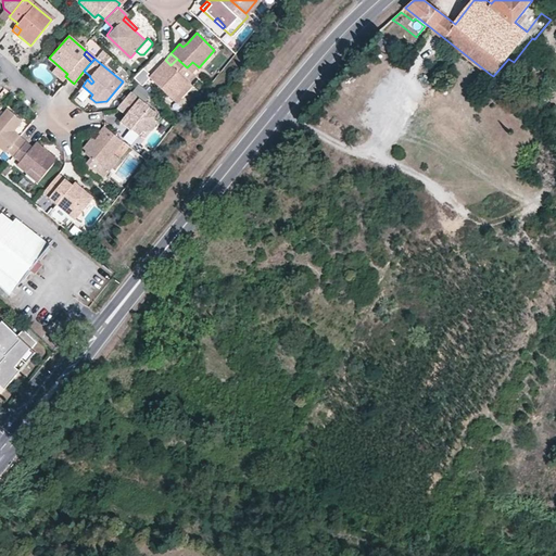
[(171,65),(165,60),(149,76),(173,98),(188,81),(186,80),(192,74),(191,72),(187,67),(177,59),(171,65)]
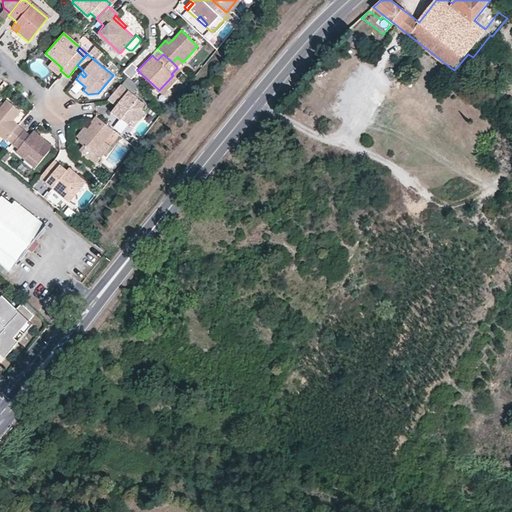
[(181,60),(177,57),(172,62),(176,66),(181,60)]
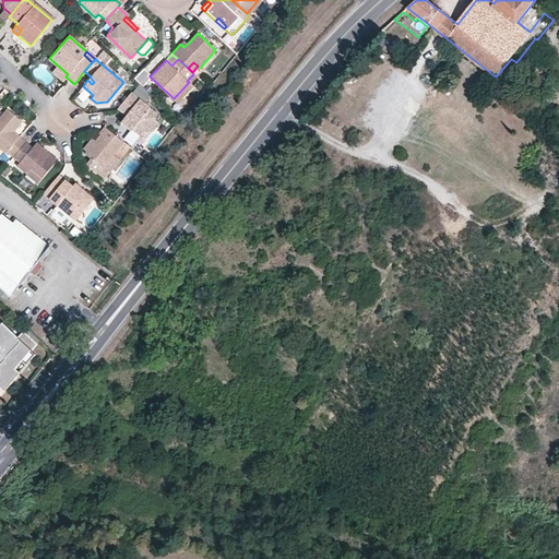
[(58,66),(54,71),(63,80),(66,76),(68,74),(58,66)]
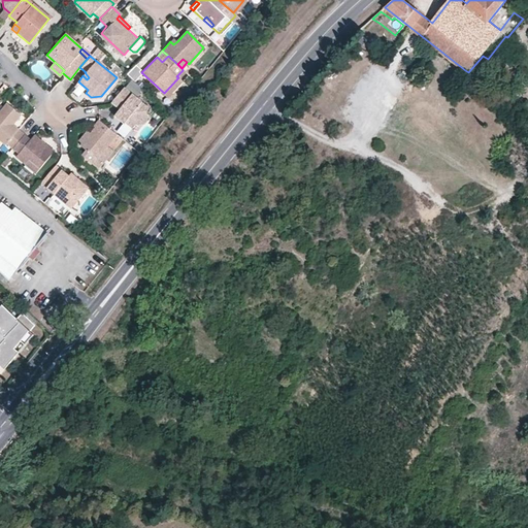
[(118,121),(122,125),(124,124),(130,130),(134,125),(143,124),(145,122),(143,111),(145,109),(122,89),(110,102),(119,110),(122,112),(118,121)]
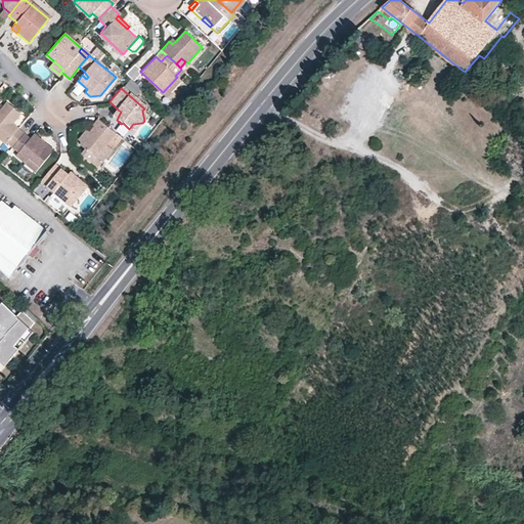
[(20,114),(7,102),(0,110),(0,138),(6,143),(7,141),(12,146),(24,133),(12,123),(10,121),(12,118),(15,120),(20,114)]
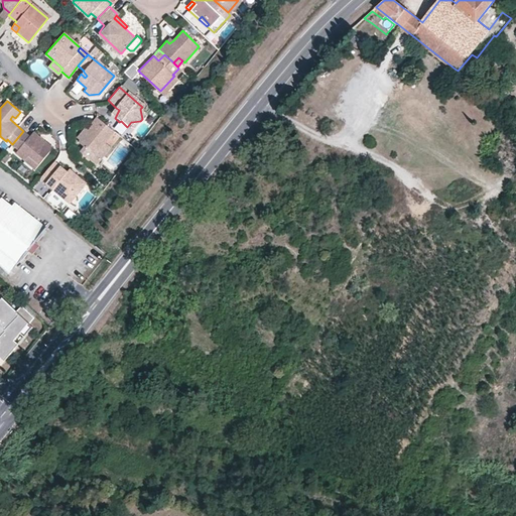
[(119,110),(116,108),(110,114),(115,118),(119,110)]
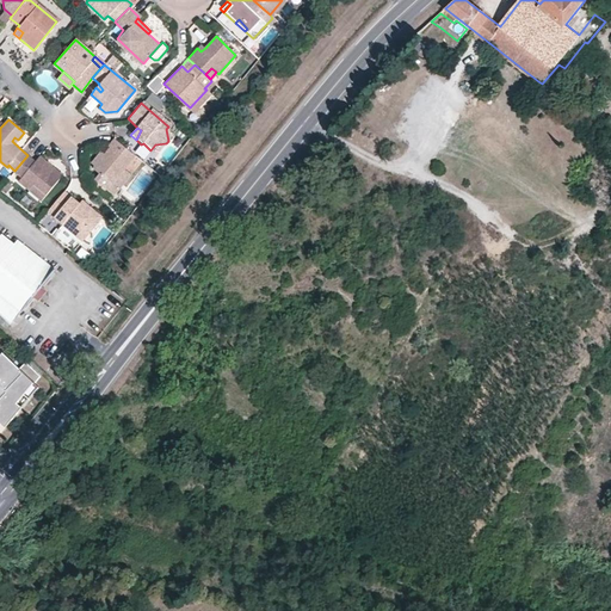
[(134,153),(117,140),(111,147),(112,148),(107,154),(96,168),(103,174),(97,179),(111,192),(116,186),(111,183),(135,154),(134,153)]
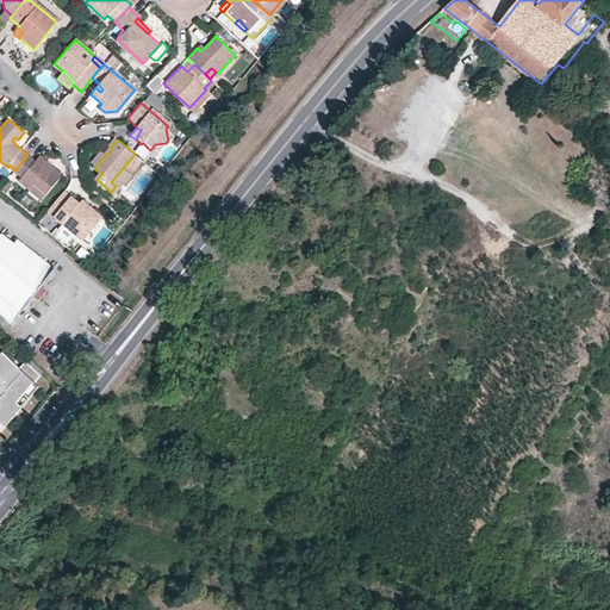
[(142,160),(150,150),(143,143),(141,144),(134,153),(135,154),(142,160)]
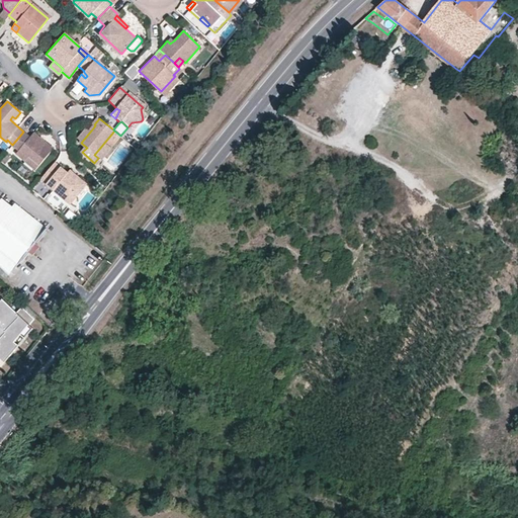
[(91,131),(87,127),(79,138),(83,141),(91,131)]
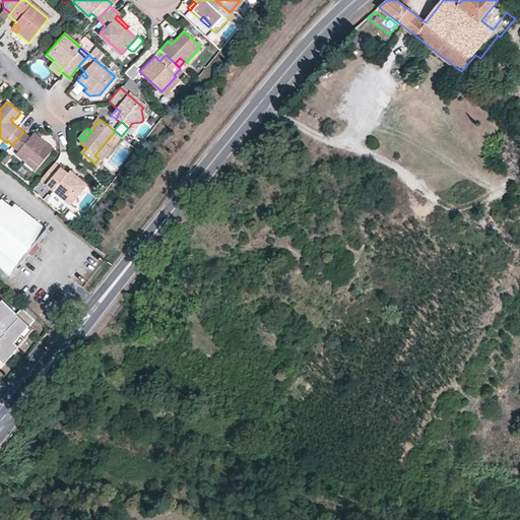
[(34,132),(29,137),(23,132),(12,145),(18,150),(15,153),(24,160),(27,156),(39,166),(53,148),(34,132)]
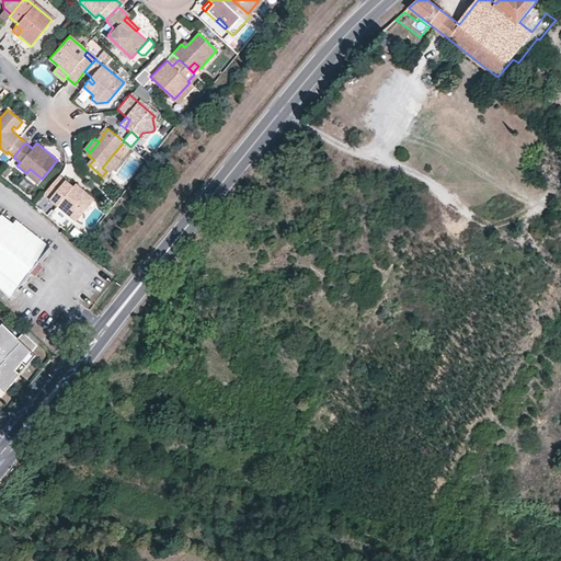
[(38,183),(42,179),(30,169),(26,173),(38,183)]
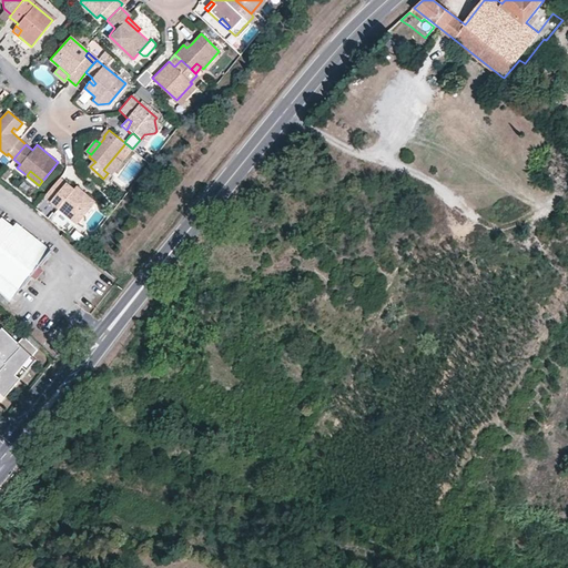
[(44,195),(59,209),(62,204),(71,211),(68,216),(77,223),(95,202),(87,194),(83,198),(74,190),(59,178),(44,195)]
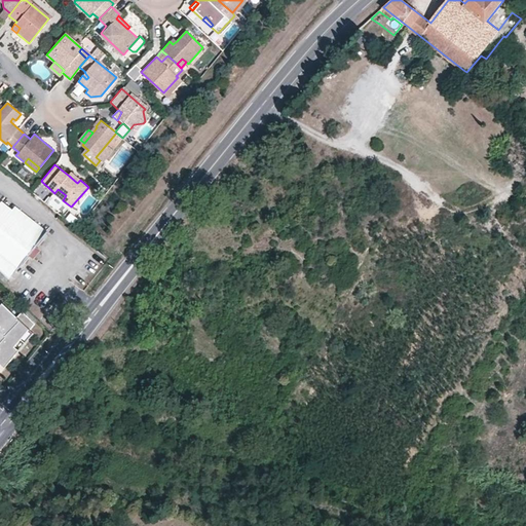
[(77,183),(80,180),(71,173),(69,176),(77,183)]
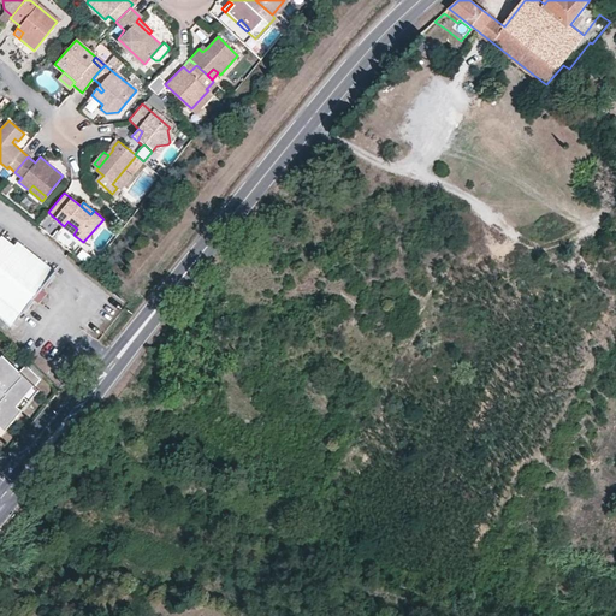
[(67,221),(64,226),(73,235),(77,229),(67,221)]
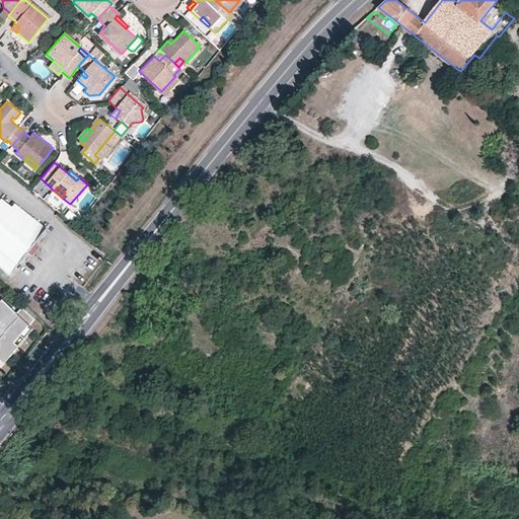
[(43,231),(0,197),(0,264),(10,273),(17,263),(26,250),(32,243),(43,231)]
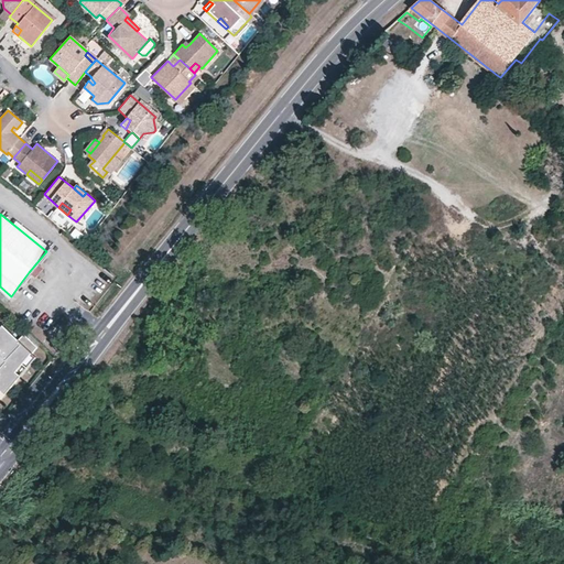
[(38,279),(44,271),(35,264),(29,272),(38,279)]
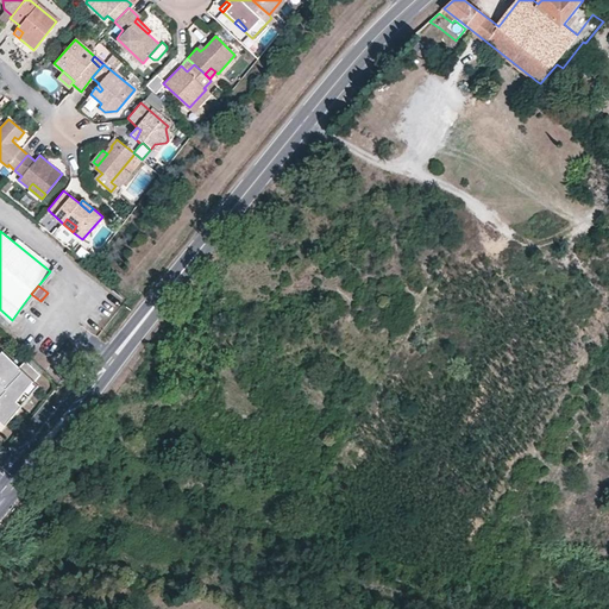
[(0,420),(1,419),(6,424),(23,403),(18,400),(33,380),(39,372),(26,359),(19,365),(0,346),(0,420)]
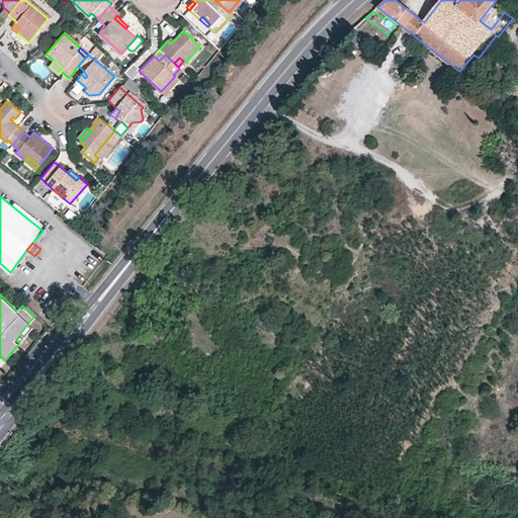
[(32,326),(28,323),(15,340),(19,343),(32,326)]
